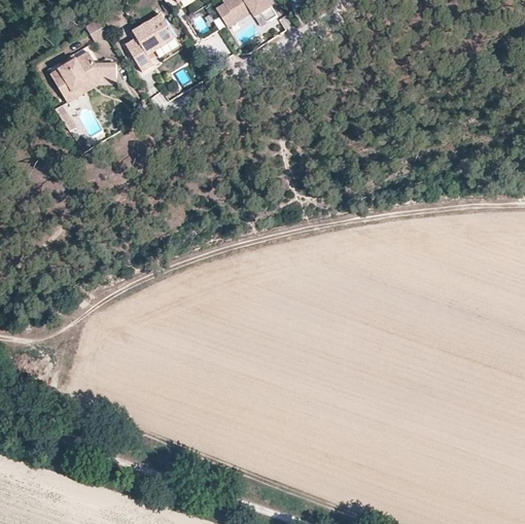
[(224,23),(226,26),(250,10),(254,15),(259,11),(266,21),(276,14),(267,0),(264,0),(223,0),(222,1),(223,3),(215,8),(219,14),(224,23)]
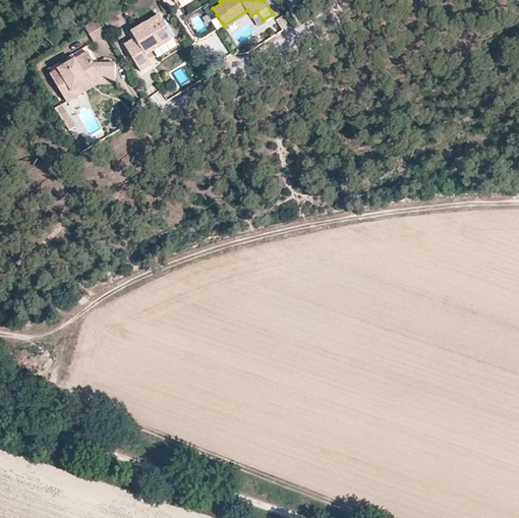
[(123,21),(115,8),(102,15),(111,30),(123,21)]
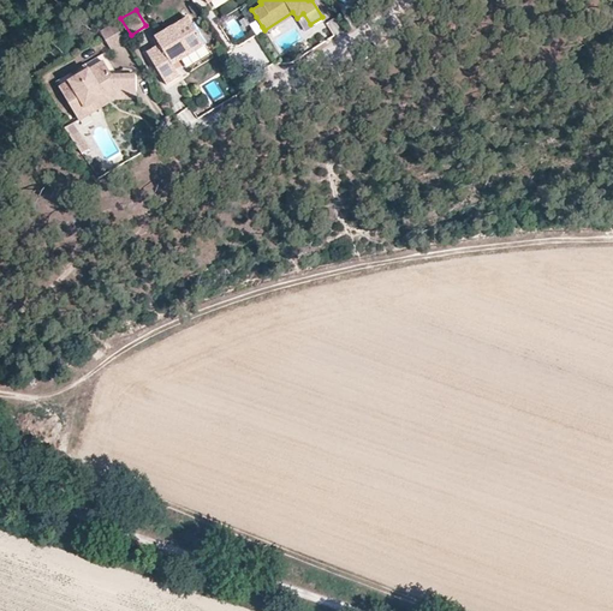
[(178,58),(203,41),(186,15),(153,35),(158,43),(144,51),(164,82),(177,73),(170,61),(166,57),(171,53),(174,52),(178,58)]
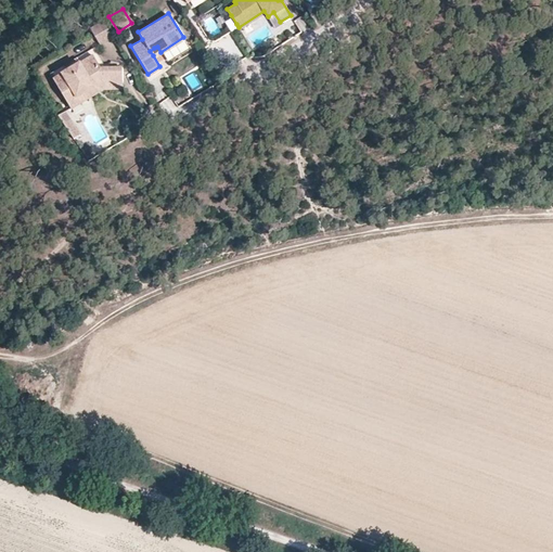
[(300,29),(308,25),(300,13),(294,16),(300,29)]
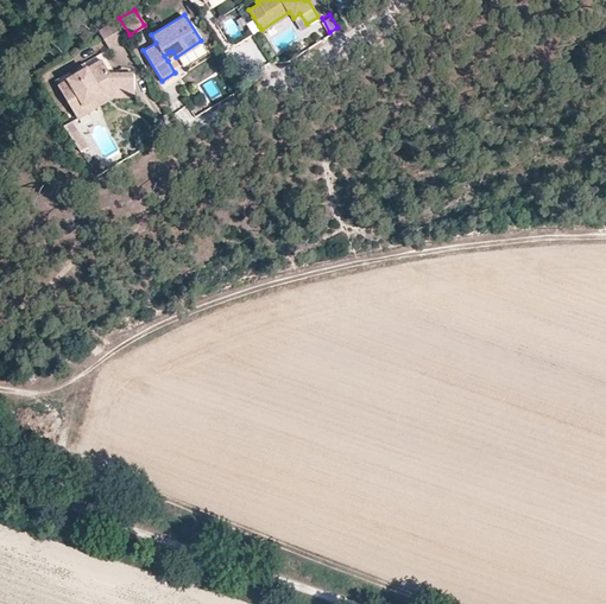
[(245,21),(252,31),(259,26),(253,17),(245,21)]
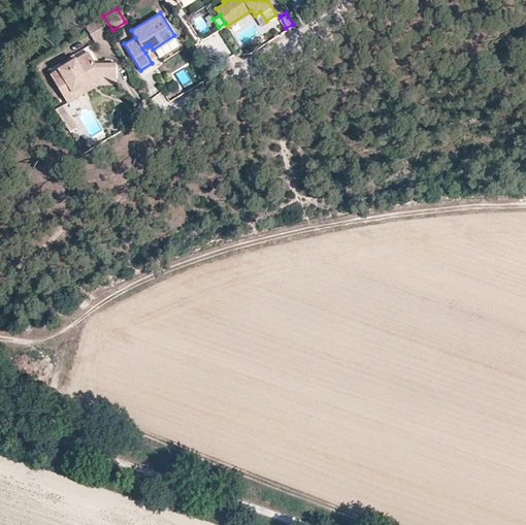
[(95,40),(108,32),(99,19),(86,27),(95,40)]
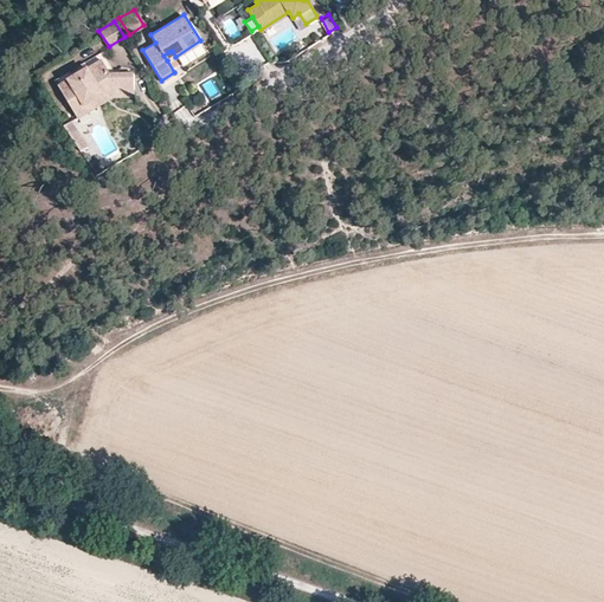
[(175,57),(172,51),(168,52),(164,56),(167,60),(175,57)]
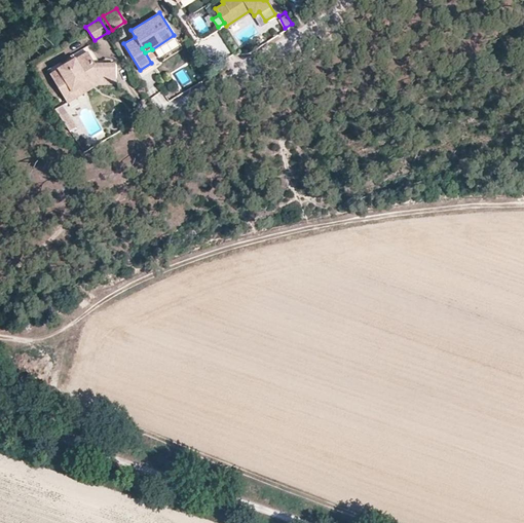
[(76,95),(72,89),(92,78),(97,75),(115,75),(115,62),(100,62),(97,63),(95,63),(87,50),(49,73),(66,101),(76,95)]
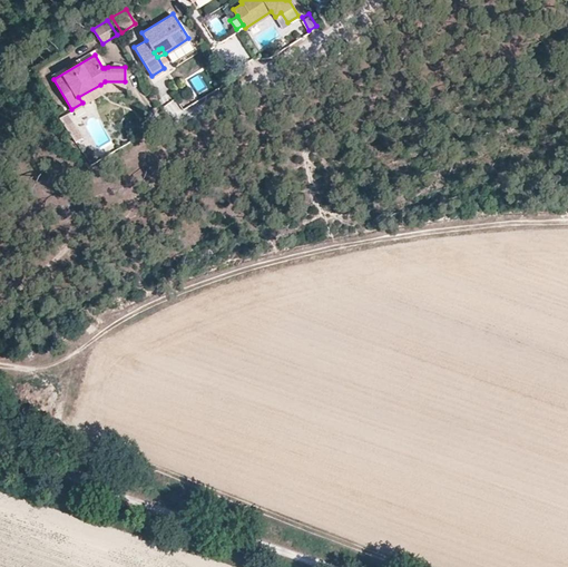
[(78,97),(82,103),(105,89),(125,89),(125,81),(105,81),(100,85),(78,97)]
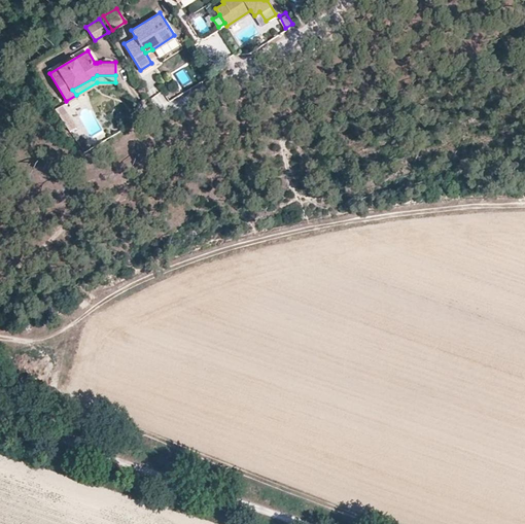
[(162,89),(151,93),(158,109),(169,105),(162,89)]
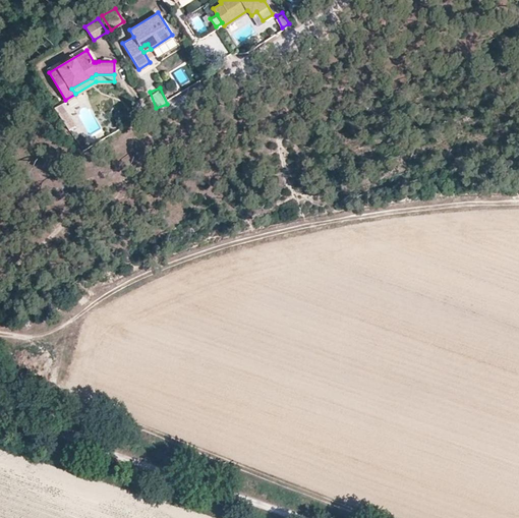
[(61,102),(57,105),(70,127),(75,123),(61,102)]
